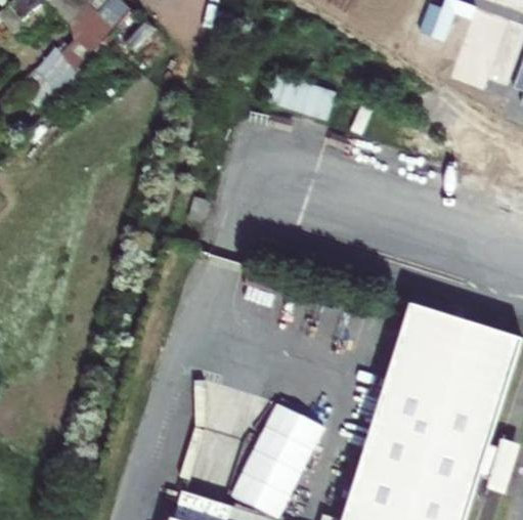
[(31,30),(67,0),(33,0),(17,13),(31,30)]
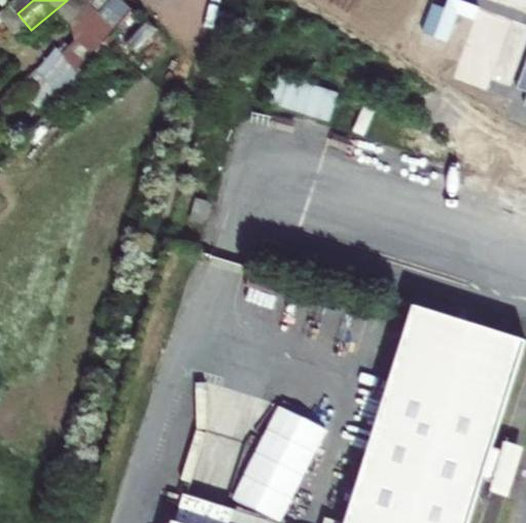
[(89,0),(117,26),(132,10),(120,0),(89,0)]
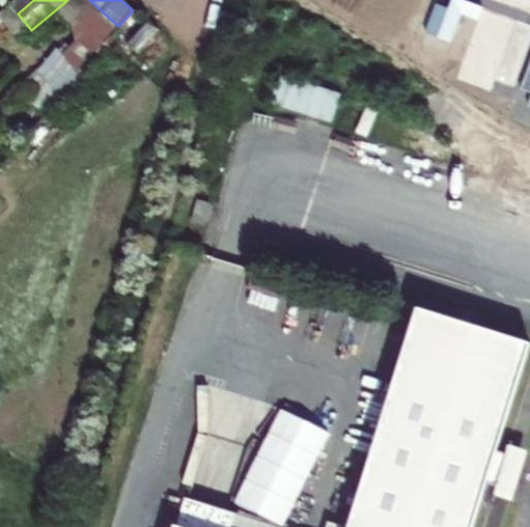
[(135,12),(129,20),(134,25),(140,18),(135,12)]
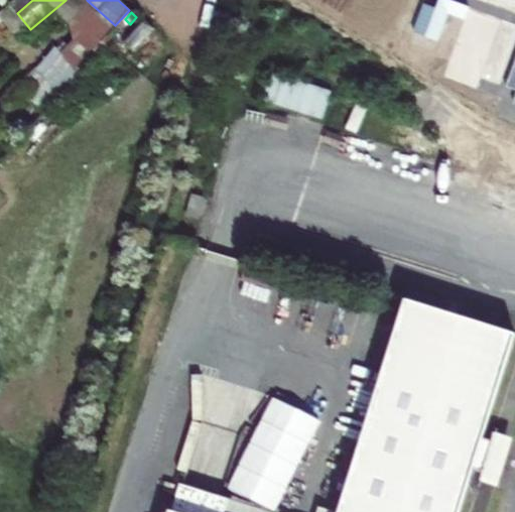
[(58,62),(81,82),(91,71),(69,51),(58,62)]
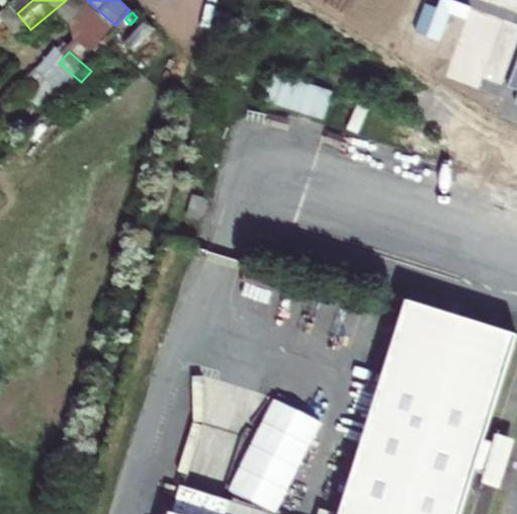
[(263,99),(325,118),(335,87),(273,69),(263,99)]
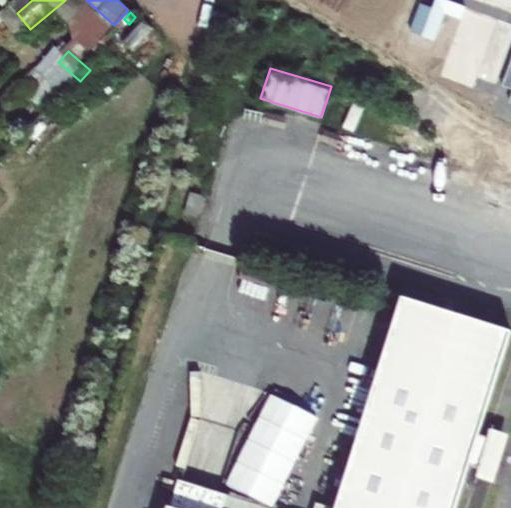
[(33,115),(47,99),(57,108),(69,94),(47,74),(20,104),(33,115)]
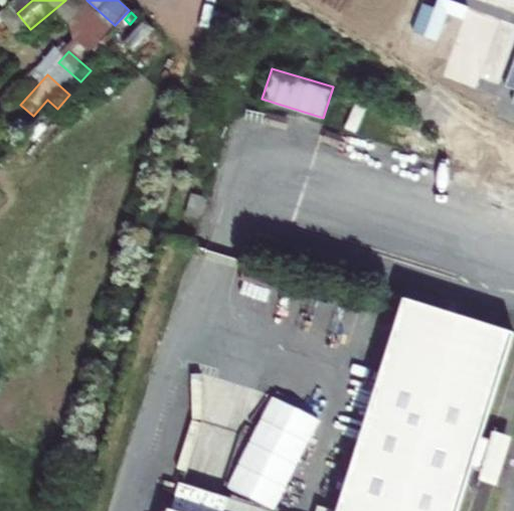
[(513,330),(404,299),(333,510),(174,510),(168,509),(166,510),(458,510),(472,466),(485,468),(480,476),(499,482),(513,437),(513,434),(498,429),(494,438),(484,434),(513,330)]
